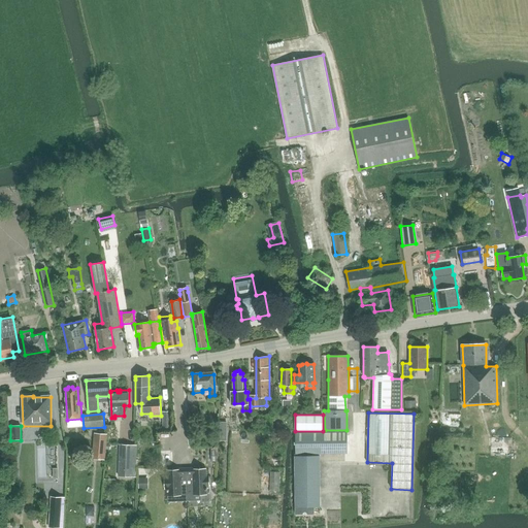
[(94,432),(92,459),(105,460),(107,433),(94,432)]
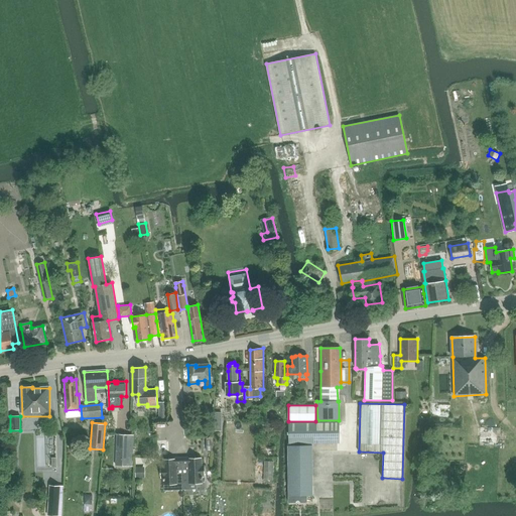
[(288,443),(287,443),(287,445),(288,458),(311,458),(311,443),(340,443),(339,422),(289,422),(288,443)]
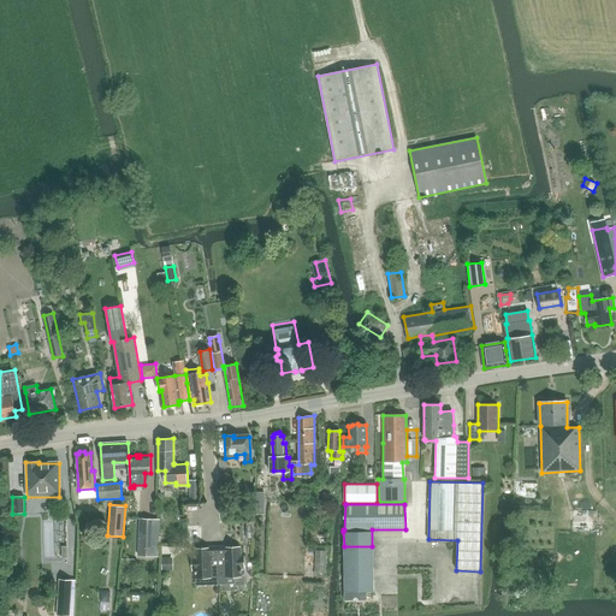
[(140,519),(137,556),(159,557),(160,520),(140,519)]
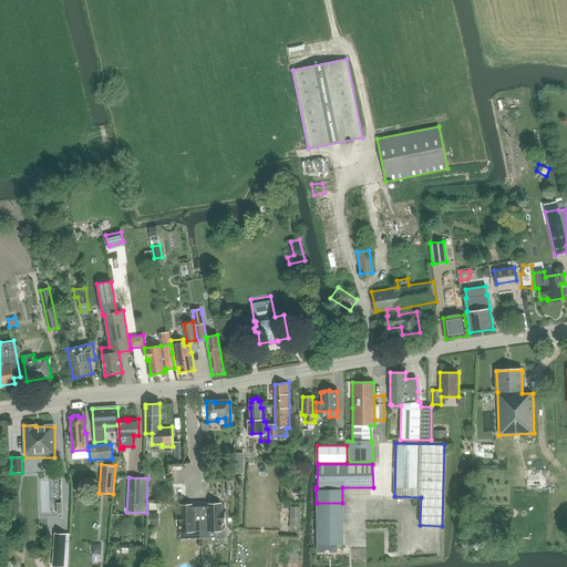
[(179,513),(176,513),(177,525),(179,525),(179,533),(195,532),(195,531),(200,531),(199,503),(193,503),(193,504),(186,505),(178,505),(179,513)]
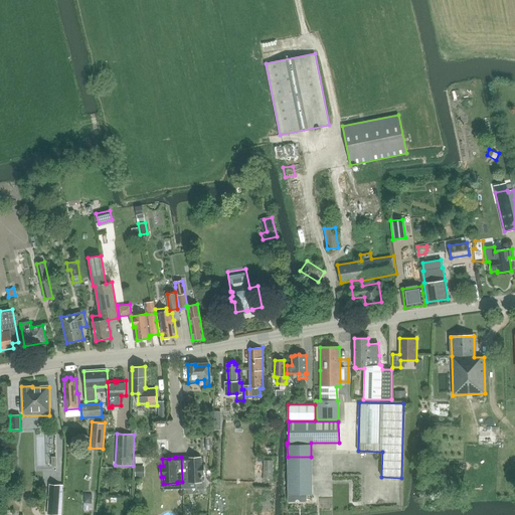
[(188,457),(181,457),(182,482),(188,482),(189,482),(189,488),(196,488),(196,483),(202,482),(202,476),(204,476),(203,465),(201,465),(201,457),(188,458),(188,457)]
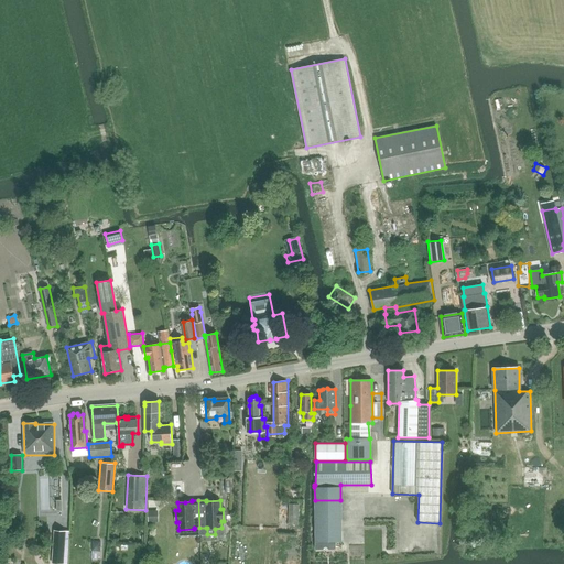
[(410,523),(411,541),(404,541),(405,550),(421,549),(420,523),(410,523)]
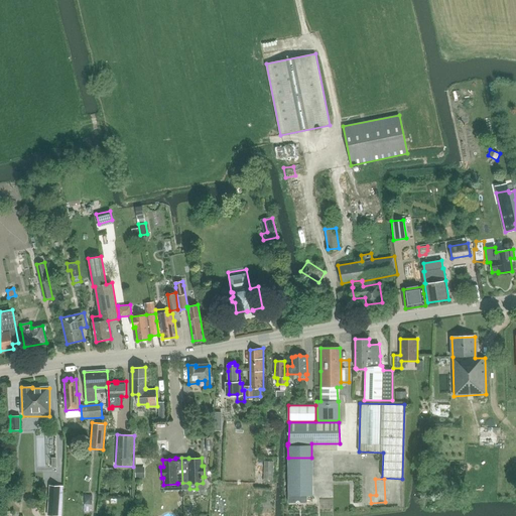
[(50,486),(48,515),(60,515),(63,486),(50,486)]
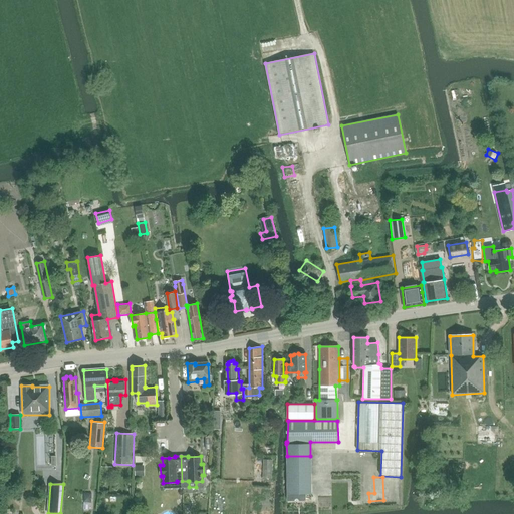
[(349,501),(360,500),(359,492),(348,493),(349,501)]
